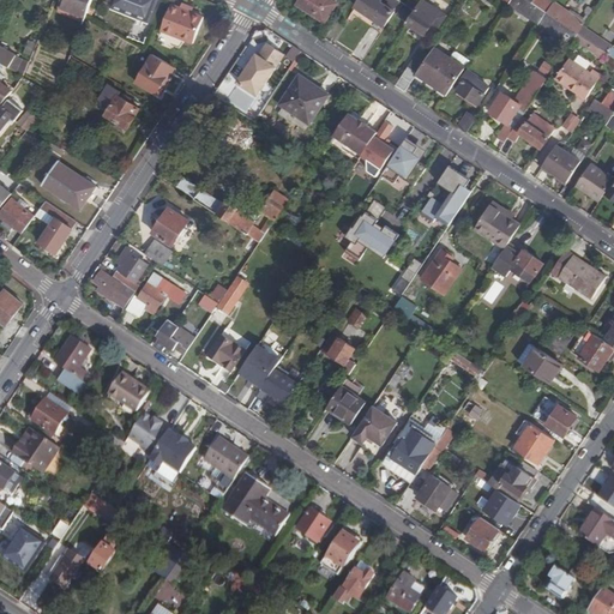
[(61,0),(60,6),(86,17),(92,0),(61,0)]
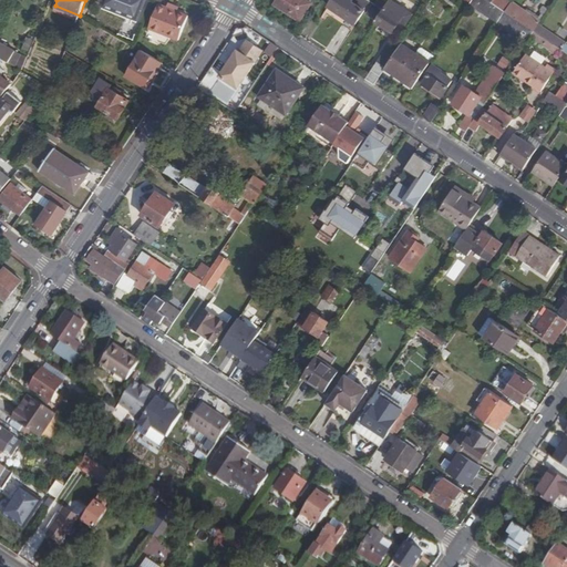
[(145,0),(104,0),(103,6),(138,20),(145,0)]
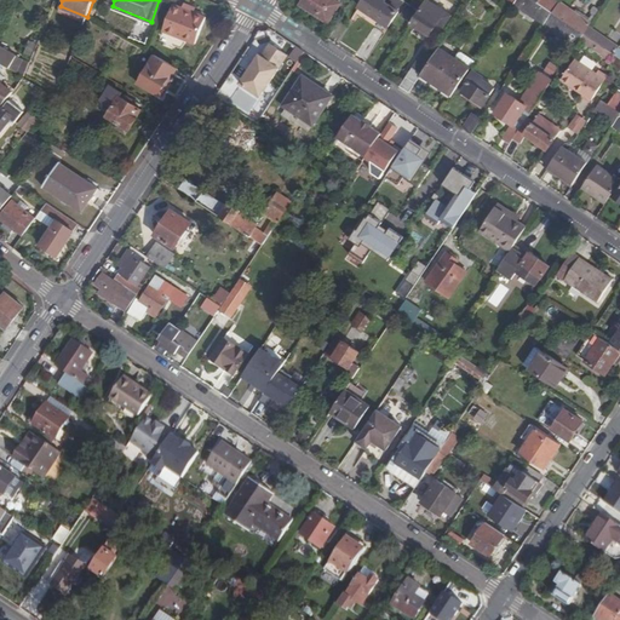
[(342,4),(336,0),(302,0),(300,4),(328,23),(342,4)]
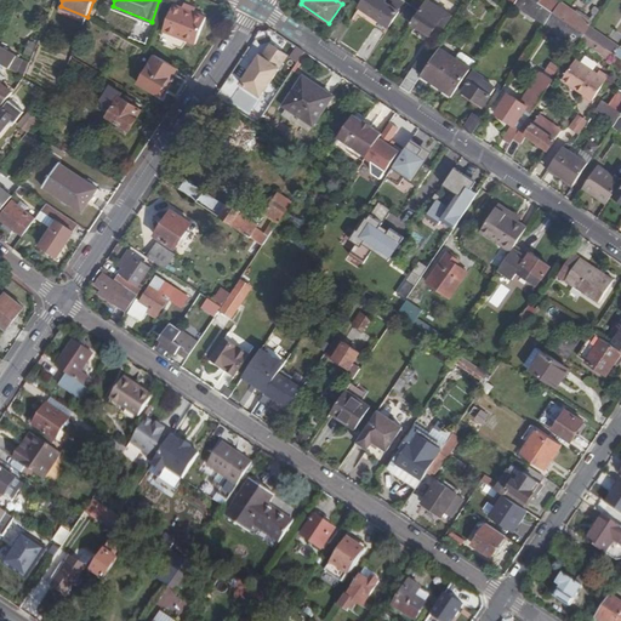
[(404,0),(403,0),(364,0),(360,6),(389,27),(399,11),(398,10),(404,0)]
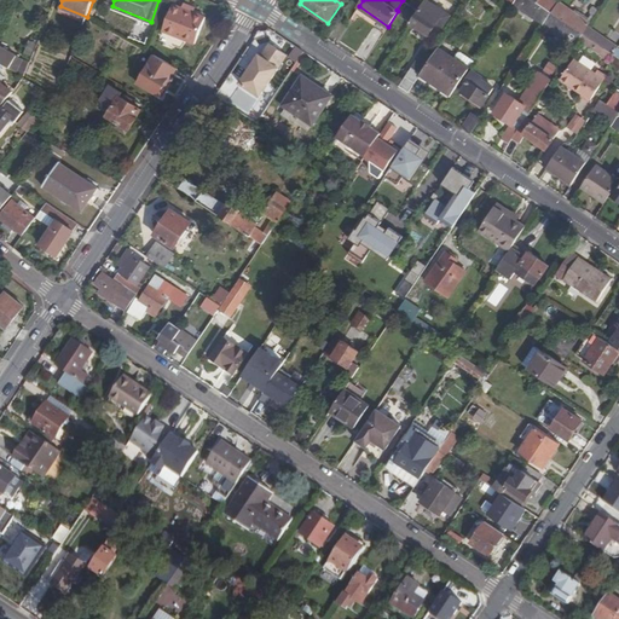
[(424,0),(418,11),(410,23),(428,35),(437,22),(444,27),(451,16),(435,5),(439,0),(424,0)]
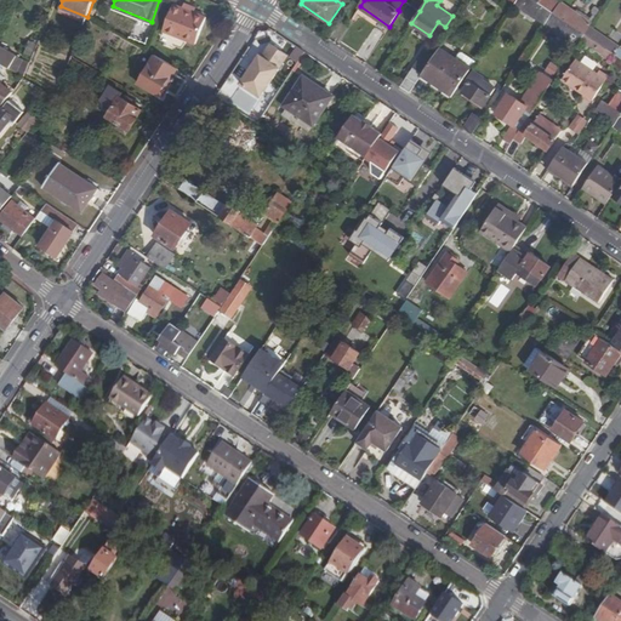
[(537,1),(535,0),(516,0),(514,4),(546,24),(553,12),(537,1)]
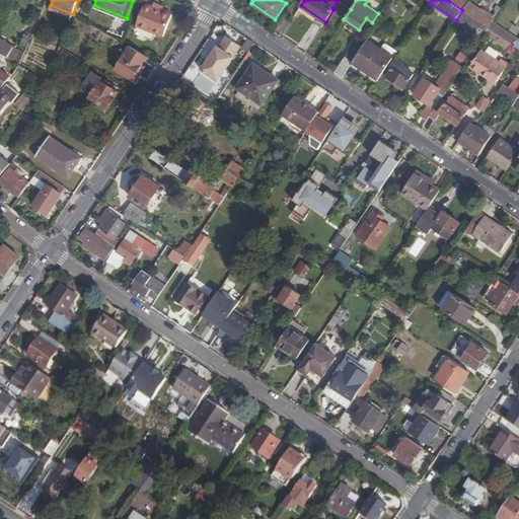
[(468,2),(465,0),(450,0),(449,1),(462,10),(468,2)]
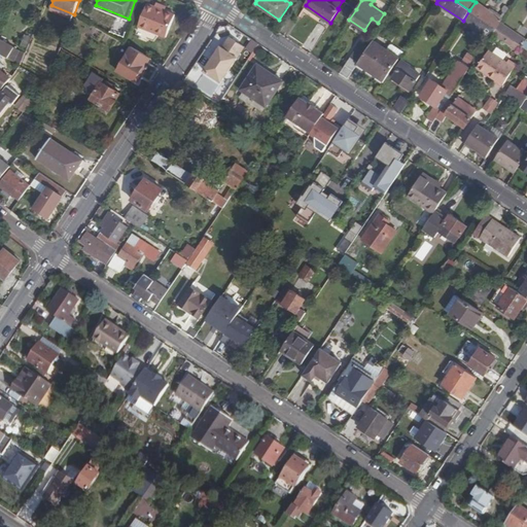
[(502,19),(476,1),(476,2),(469,10),(496,29),(500,24),(502,19)]
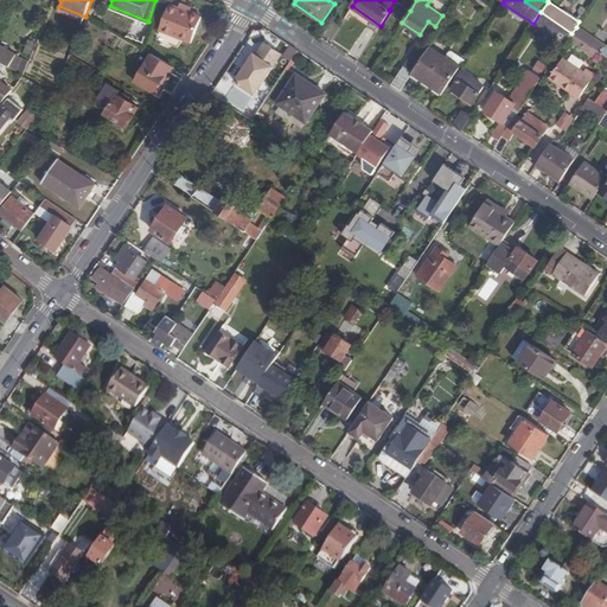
[(192,7),(180,2),(179,8),(180,8),(179,11),(189,14),(189,12),(190,12),(192,7)]
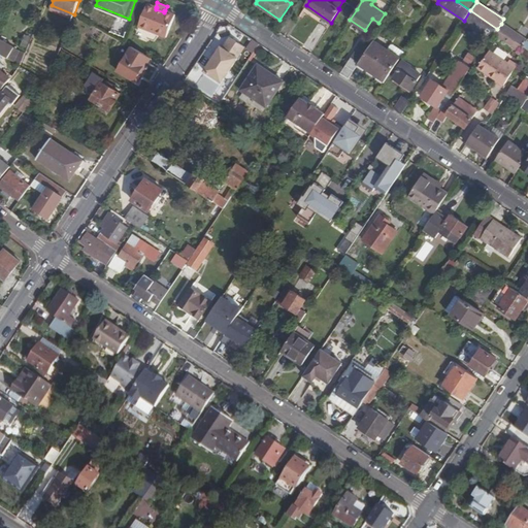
[(167,37),(175,14),(165,10),(164,10),(164,12),(156,9),(157,7),(156,7),(147,4),(139,27),(167,37)]
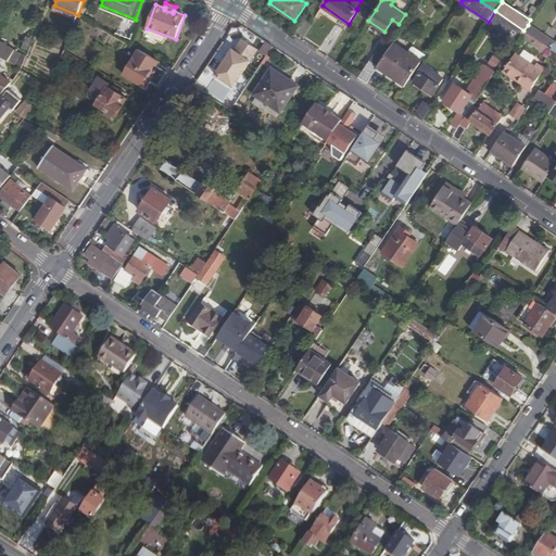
[(54,5),(52,11),(76,20),(78,15),(54,5)]
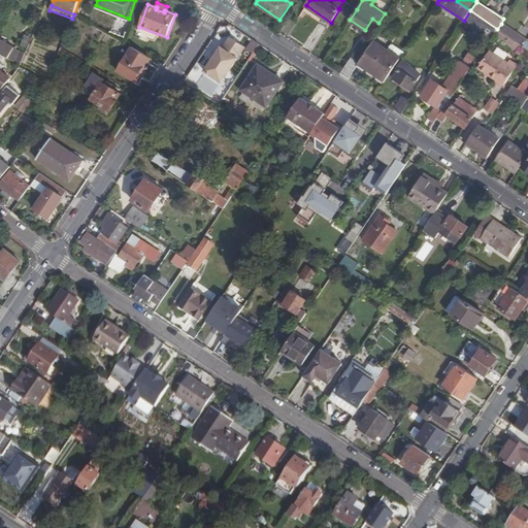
[(331,23),(306,5),(303,10),(328,28),(331,23)]
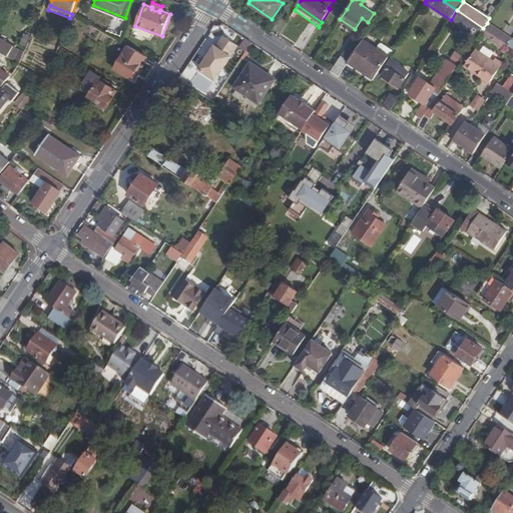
[(483,28),(457,10),(451,20),(450,21),(475,39),(480,33),(483,28)]
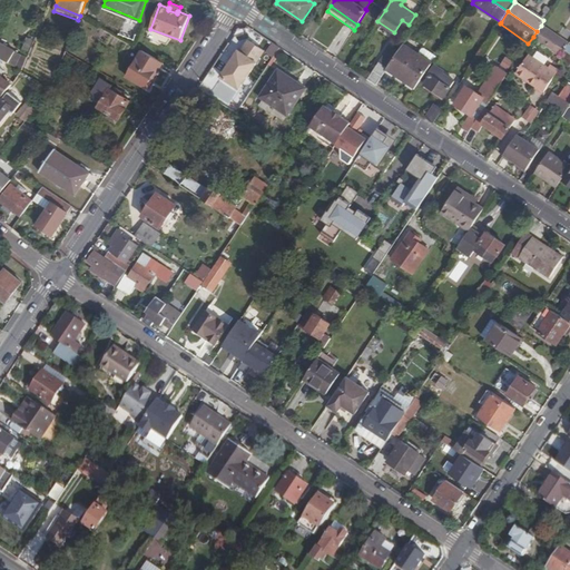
[(552,32),(541,26),(537,31),(548,39),(552,32)]
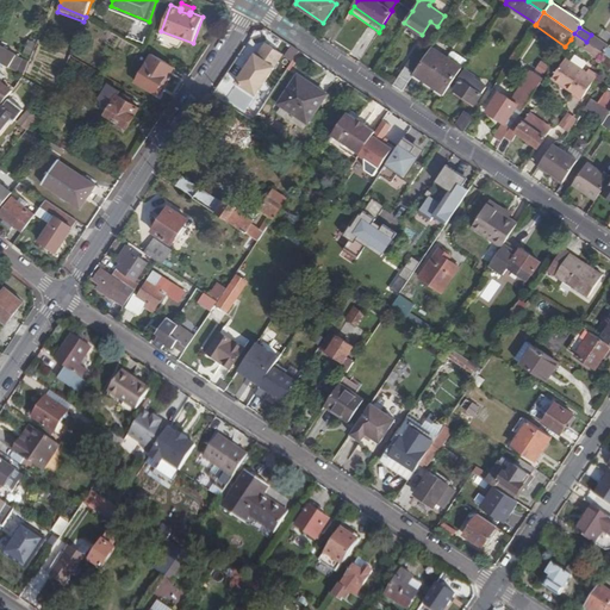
[(586,42),(574,33),(571,39),(584,48),(589,42),(586,42)]
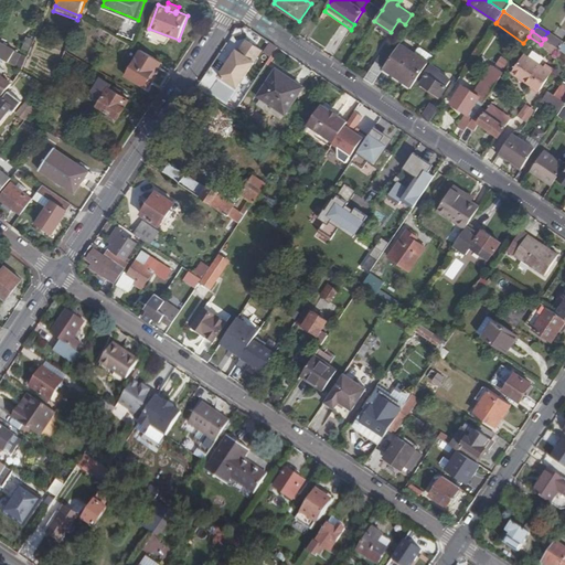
[(22,49),(31,52),(35,39),(27,36),(22,49)]
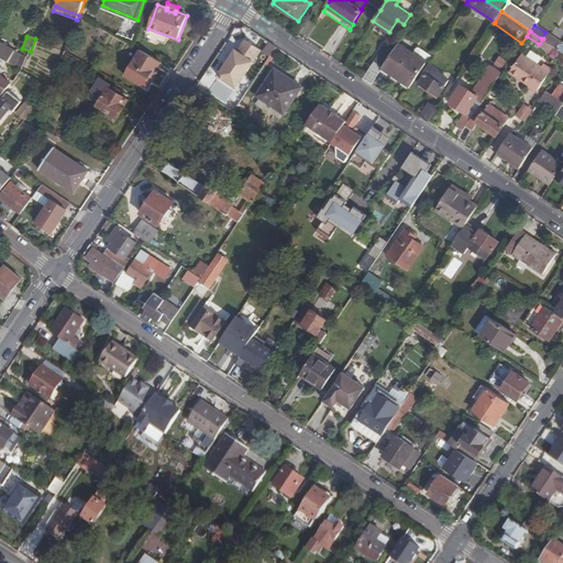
[(262,50),(245,39),(238,51),(235,50),(218,76),(236,88),(262,50)]
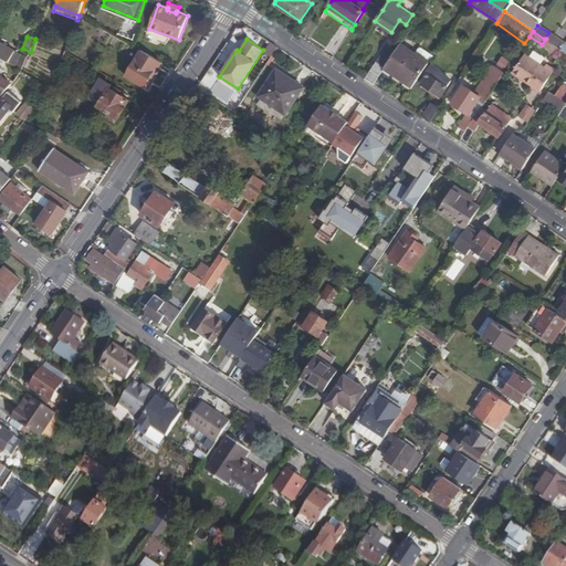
[(553,44),(546,39),(542,44),(549,50),(553,44)]
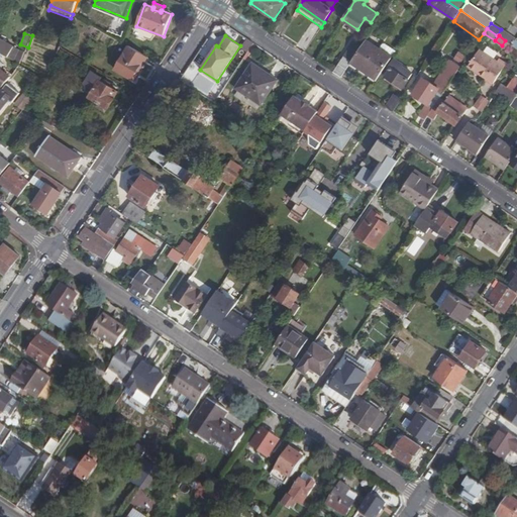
[(18,48),(0,38),(0,53),(1,55),(12,61),(18,48)]
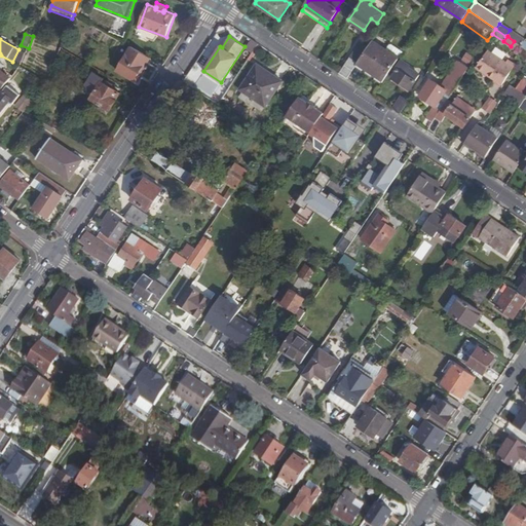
[(385,49),(372,41),(359,62),(384,80),(403,51),(391,44),(389,44),(385,49)]
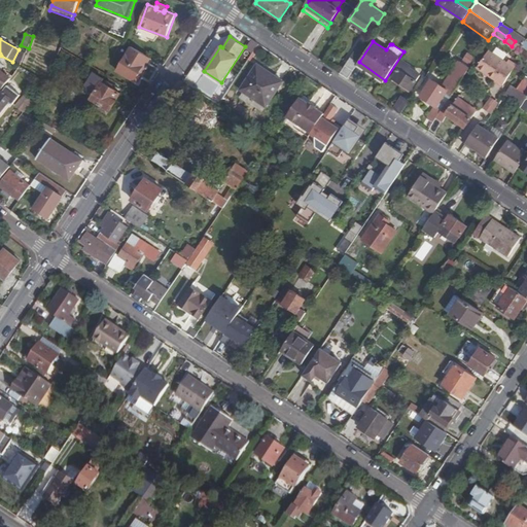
[(351,58),(357,62),(366,48),(360,44),(351,58)]
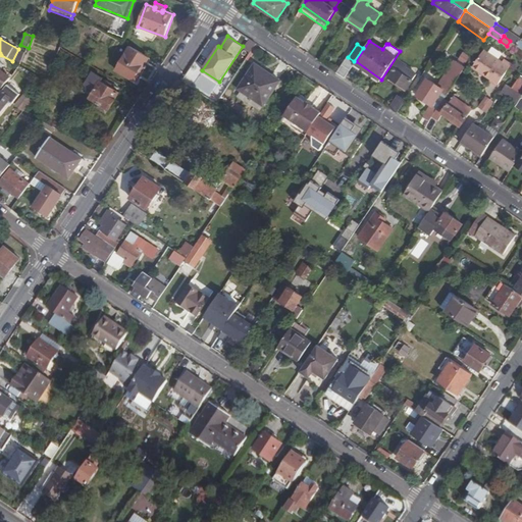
[(116,70),(134,81),(143,64),(145,65),(149,57),(129,46),(116,70)]
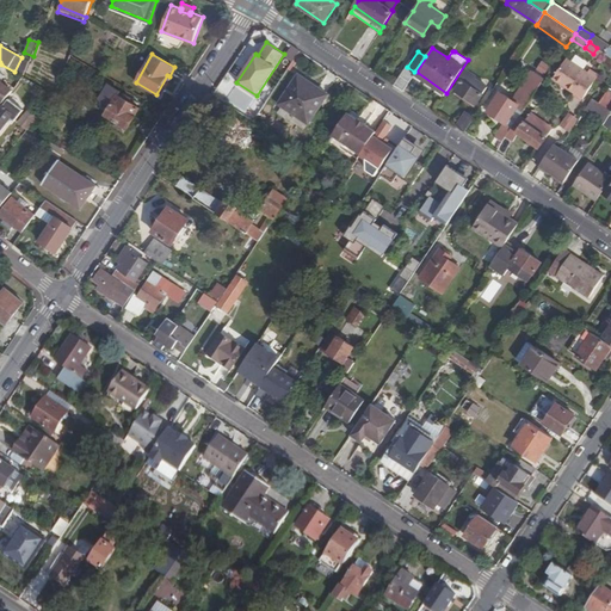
[(30,61),(22,57),(14,72),(23,76),(30,61)]
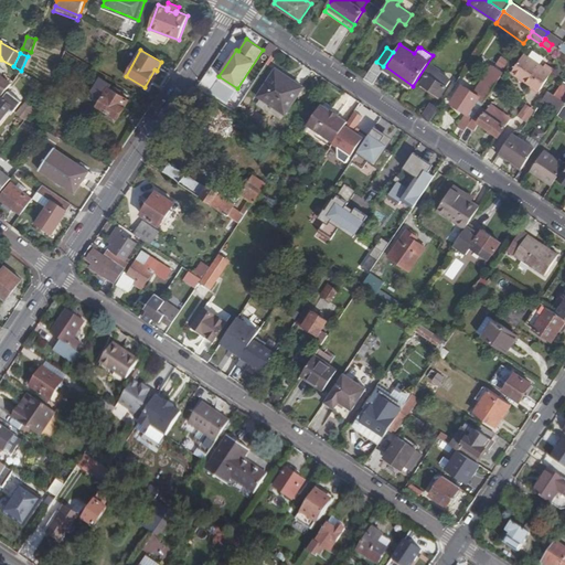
[(510,66),(514,70),(523,55),(519,53),(510,66)]
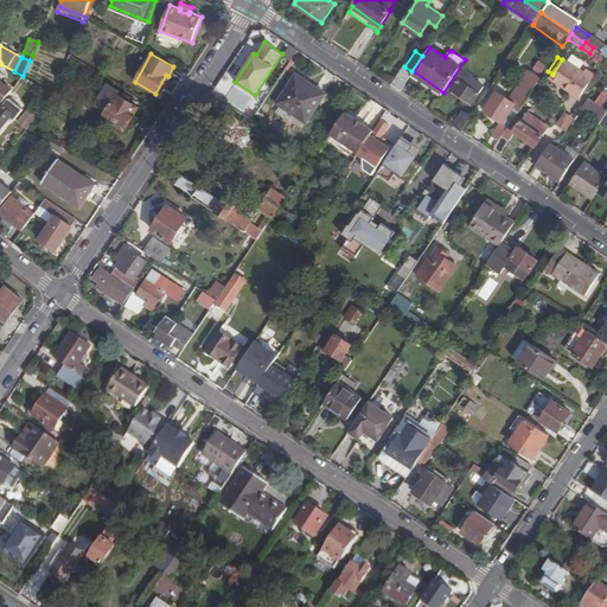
[(585,71),(563,58),(562,59),(553,75),(550,78),(580,97),(595,75),(586,69),(585,71)]
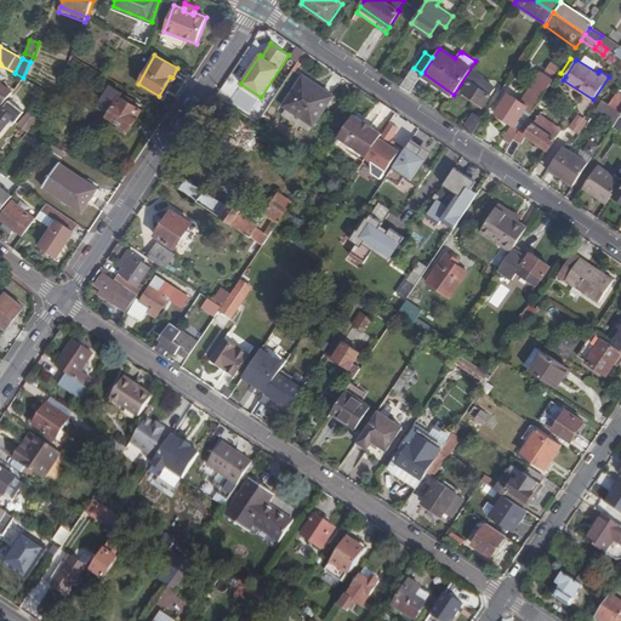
[(0,107),(13,92),(0,81),(0,67),(1,66),(0,63),(0,107)]
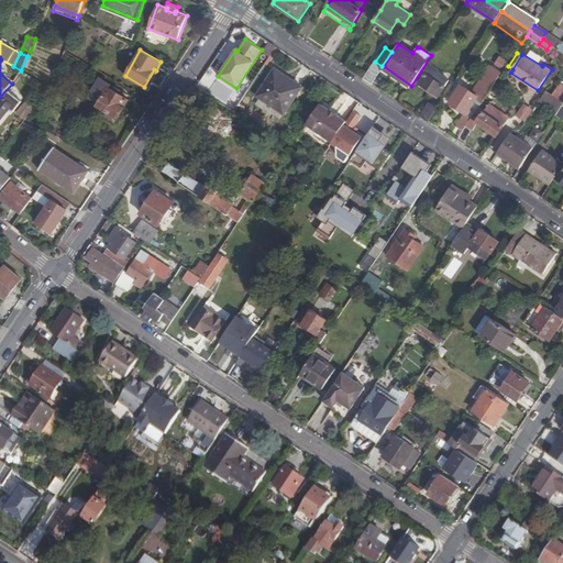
[(506,62),(500,57),(496,65),(501,68),(506,62)]
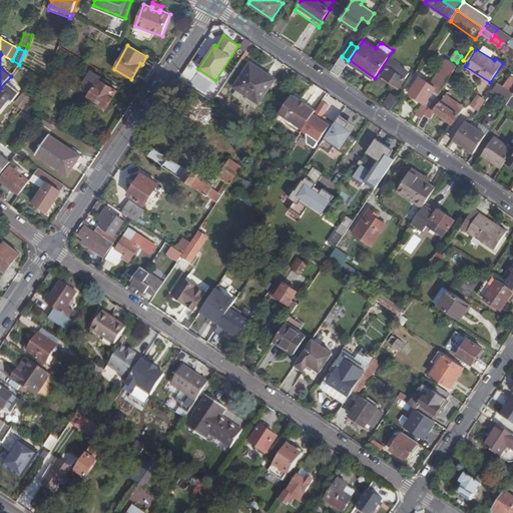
[(341,56),(331,71),(339,76),(348,62),(349,61),(348,60),(342,56),(341,56)]
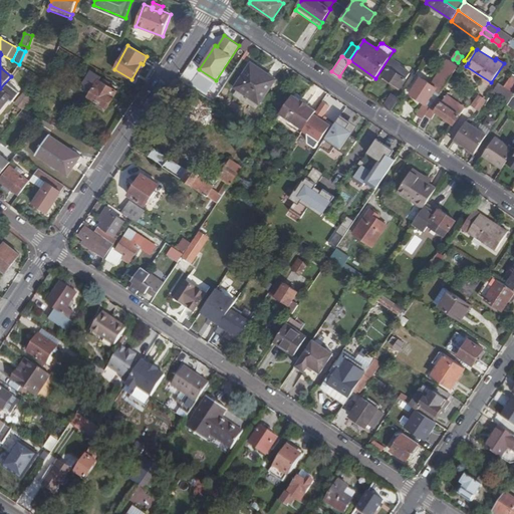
[(398,61),(392,57),(387,66),(389,67),(383,75),(401,87),(406,79),(410,73),(397,64),(398,61)]
